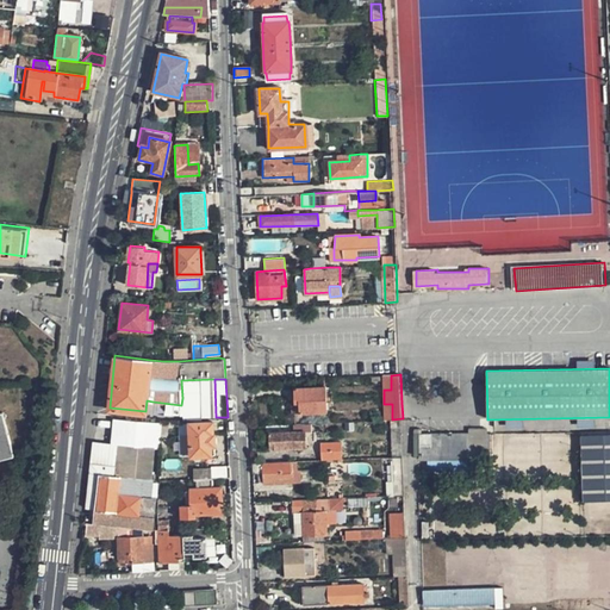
[(296,414),(327,414),(327,386),(294,388),(296,414)]
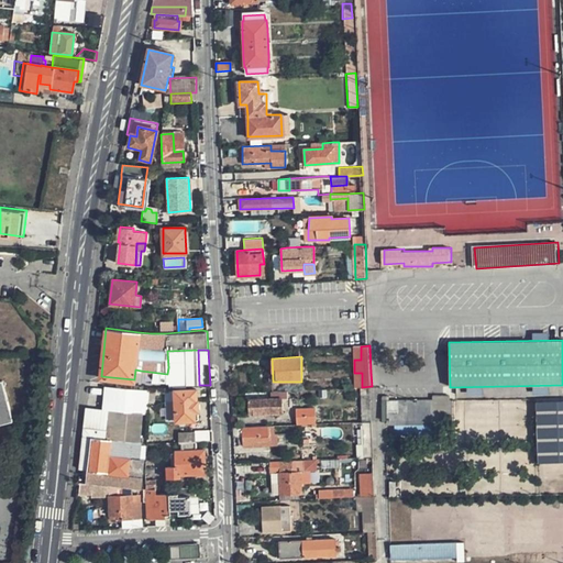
[(0,423),(13,420),(2,381),(0,381),(0,423)]
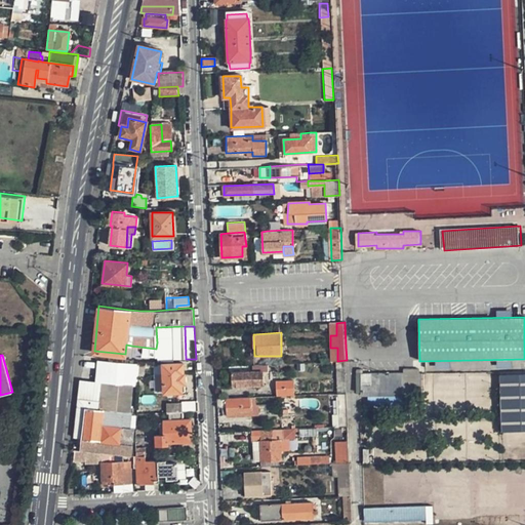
[(348,393),(347,360),(337,361),(339,394),(348,393)]
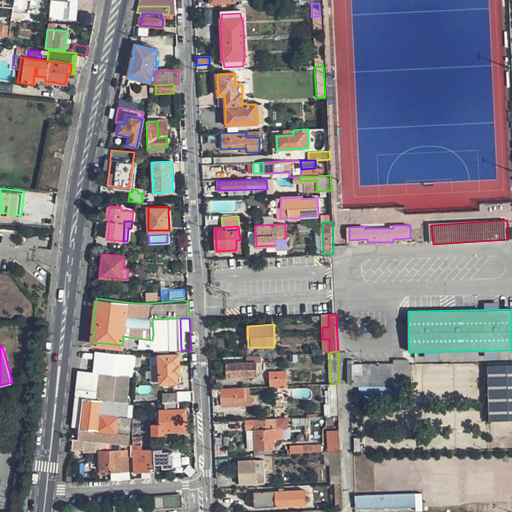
[(160,383),(177,382),(177,373),(181,373),(180,365),(178,365),(178,355),(159,355),(160,365),(160,383)]
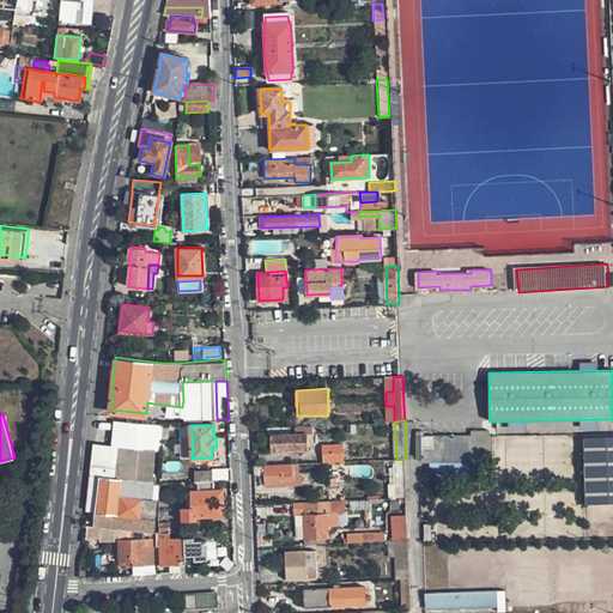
[(186,426),(178,428),(181,459),(188,459),(186,426)]
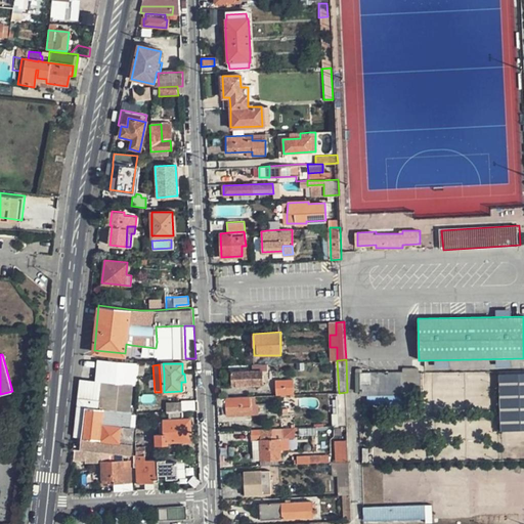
[(360,373),(360,395),(404,395),(404,384),(419,384),(419,374),(419,367),(404,367),(404,374),(360,373)]
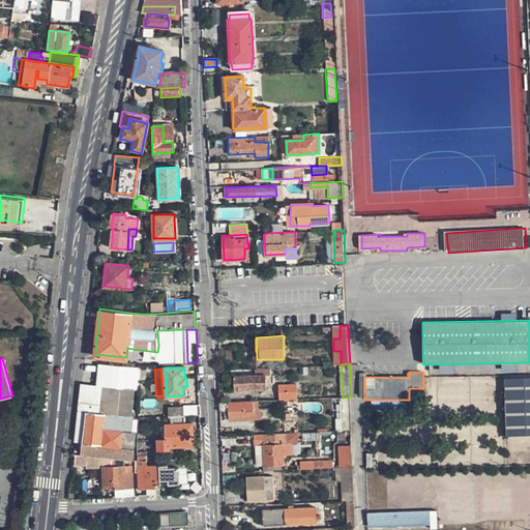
[(233,390),(265,389),(264,375),(233,376),(233,390)]
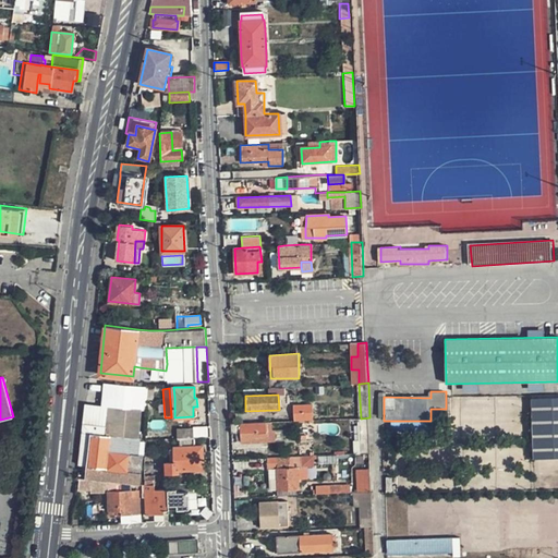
[(557,399),(531,400),(532,459),(557,458),(557,399)]
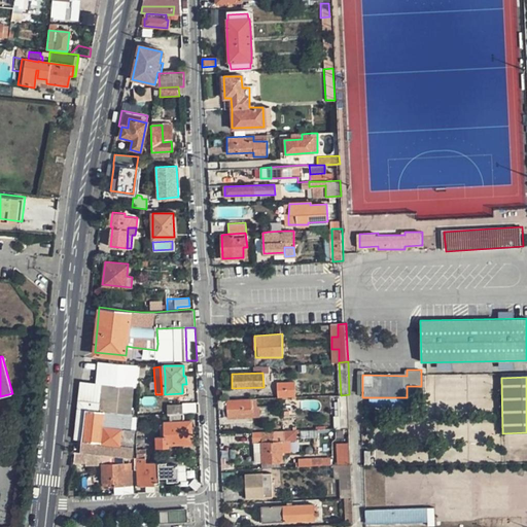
[(296,397),(296,388),(279,389),(276,389),(277,398),(296,397)]
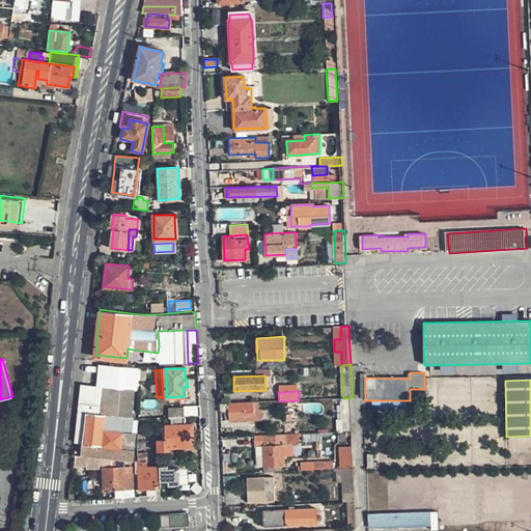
[(253,402),(220,404),(220,413),(224,412),(225,420),(230,420),(230,422),(260,421),(259,410),(259,402),(253,402)]
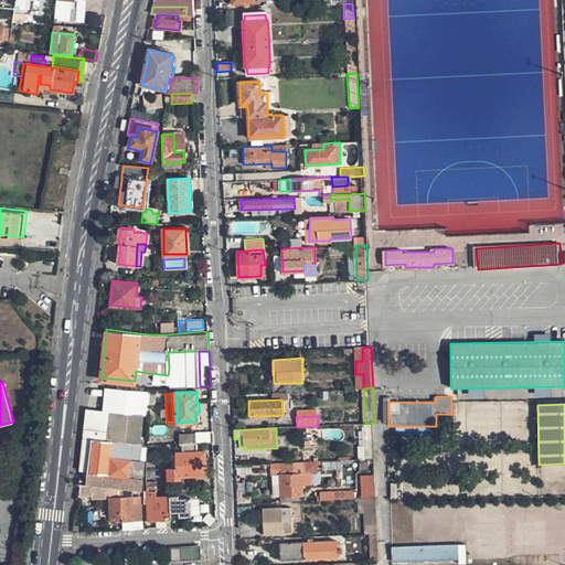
[(195,444),(212,443),(212,435),(178,435),(179,444),(181,444),(195,444)]
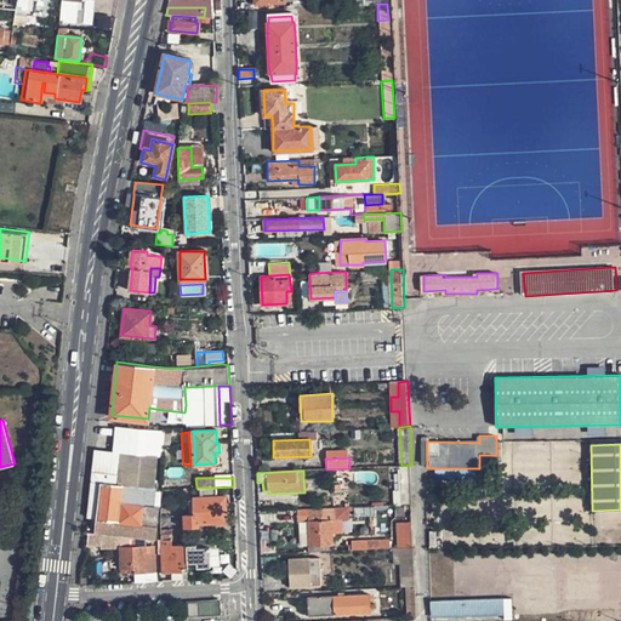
[(118,522),(138,523),(152,524),(153,507),(154,488),(138,485),(123,484),(102,482),(100,502),(98,518),(100,519),(98,533),(109,534),(110,520),(112,520),(110,525),(118,525),(118,522)]
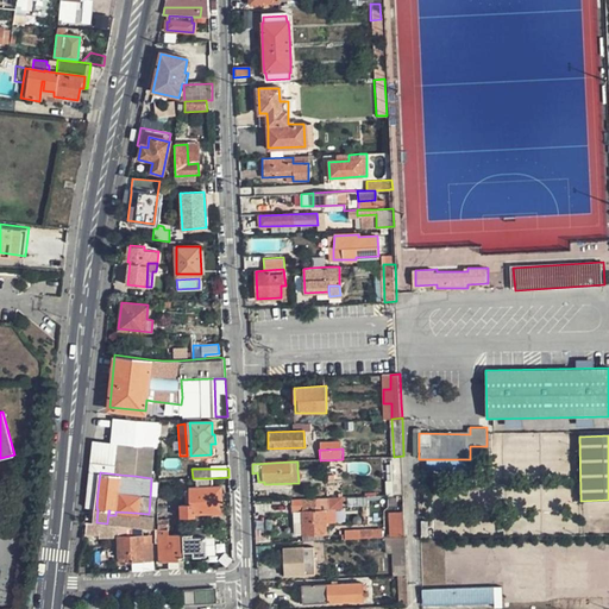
[(195,518),(195,513),(214,513),(213,488),(211,488),(211,478),(195,478),(196,489),(189,489),(190,504),(180,506),(181,519),(195,518)]
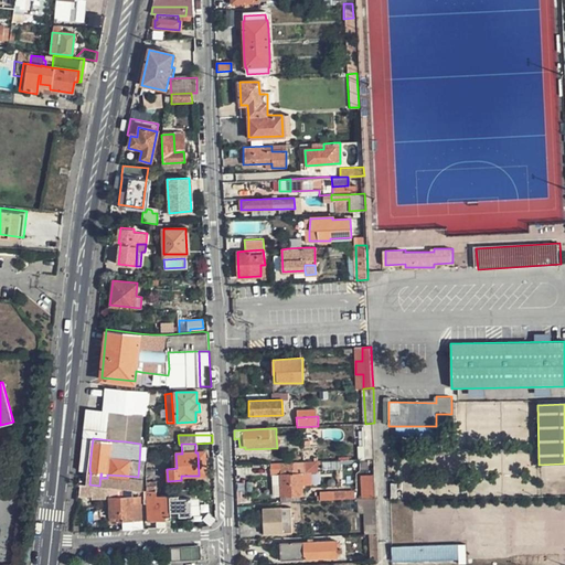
[(312,484),(311,472),(319,472),(318,461),(272,465),(272,476),(274,476),(275,497),(304,496),(304,486),(312,484)]
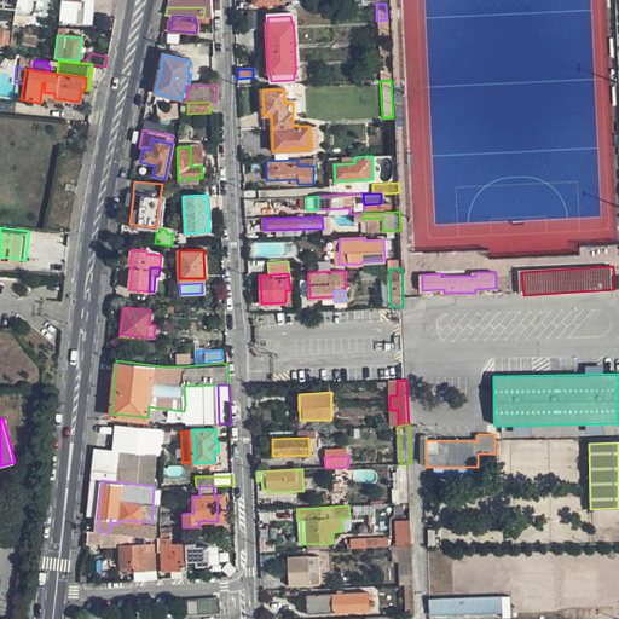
[(412,520),(398,521),(398,534),(404,534),(405,547),(414,545),(412,526),(412,520)]
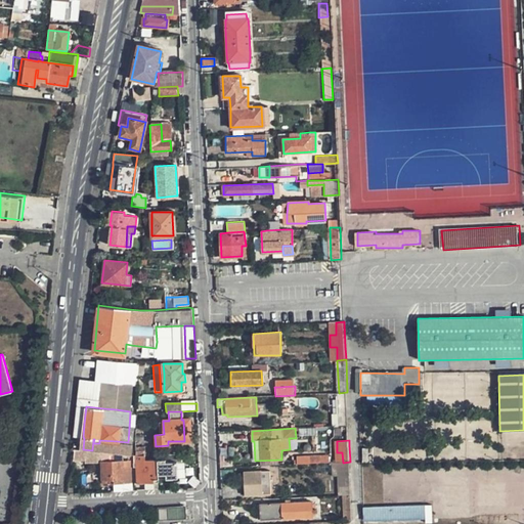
[(118,446),(117,452),(123,453),(133,454),(136,454),(136,448),(136,443),(129,442),(129,447),(118,446)]
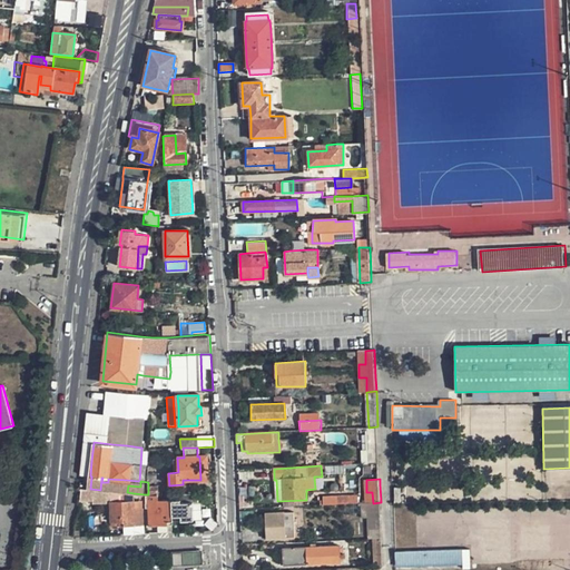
[(156,482),(148,482),(148,488),(148,494),(157,494),(156,482)]
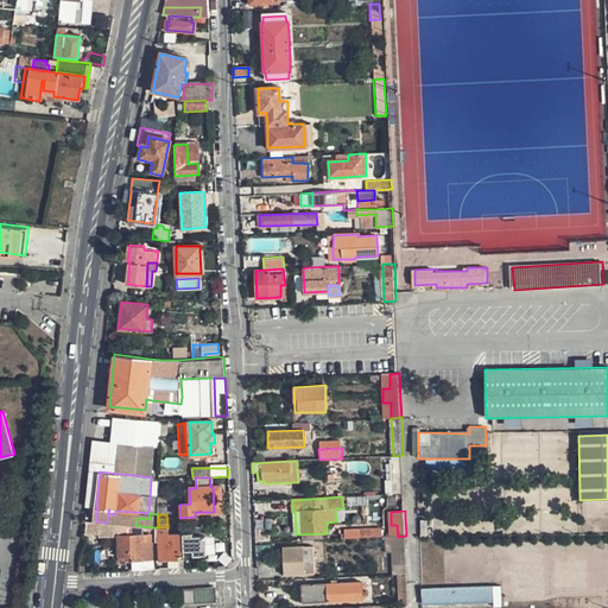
[(263,521),(254,521),(255,544),(264,543),(263,521)]
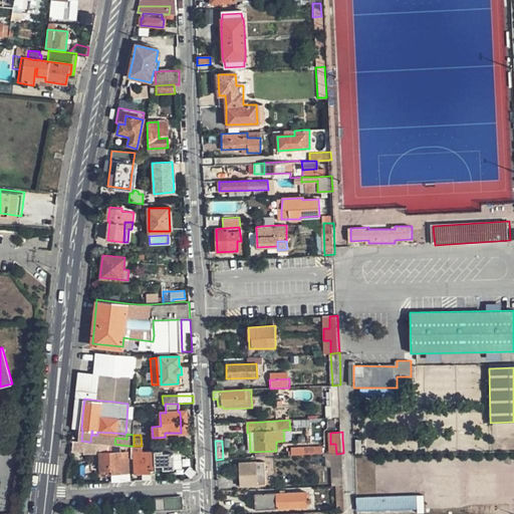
[(129,474),(127,460),(120,460),(120,452),(120,445),(114,444),(98,443),(99,453),(100,470),(112,470),(113,474),(129,474)]
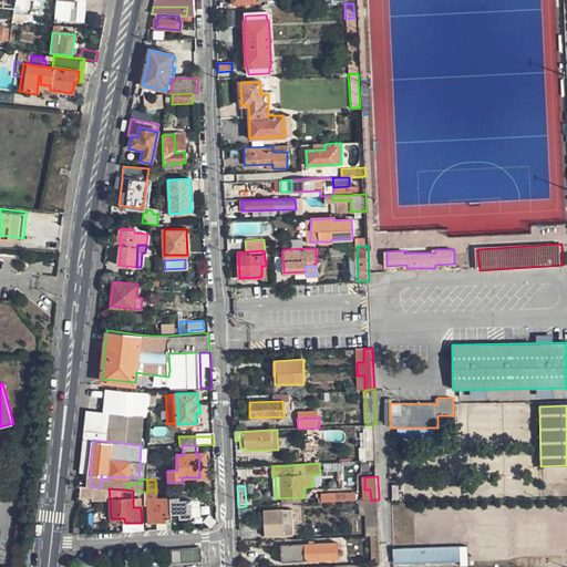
[(147,501),(148,524),(168,523),(168,519),(193,518),(192,500),(179,501),(179,498),(147,501)]
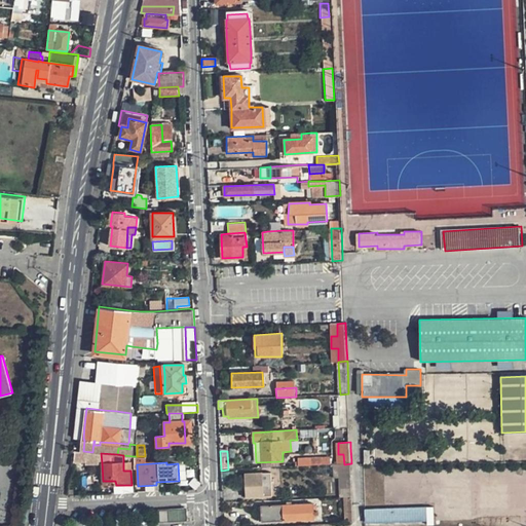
[(246,474),(247,497),(263,497),(262,474),(246,474)]
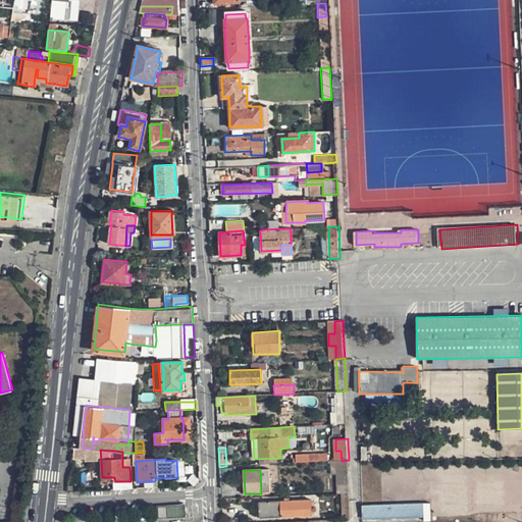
[(259,503),(260,518),(312,516),(311,500),(259,503)]
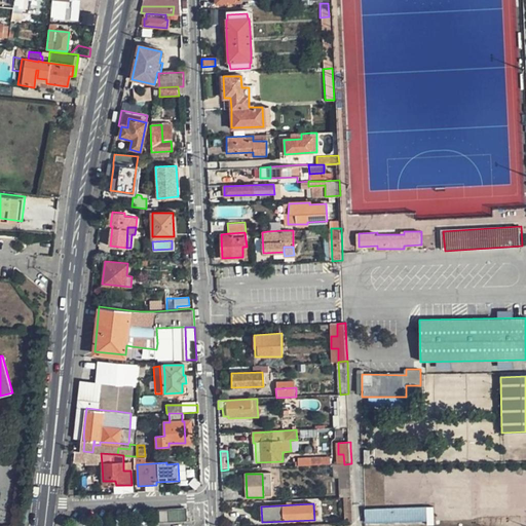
[(366,510),(367,522),(428,521),(427,509),(366,510)]
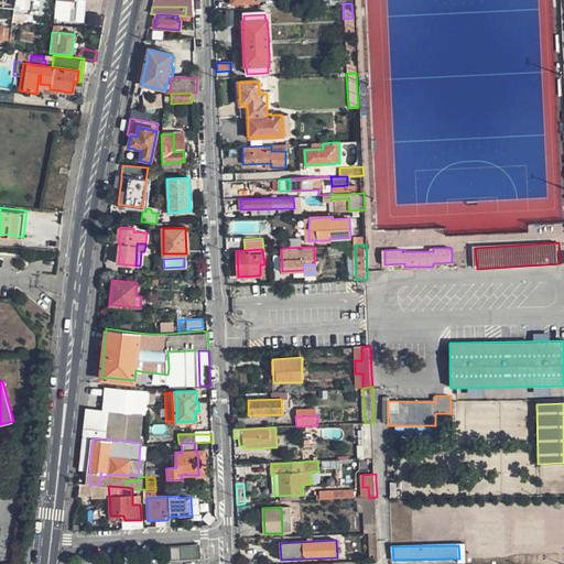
[(172,560),(201,559),(201,546),(172,548),(172,560)]
